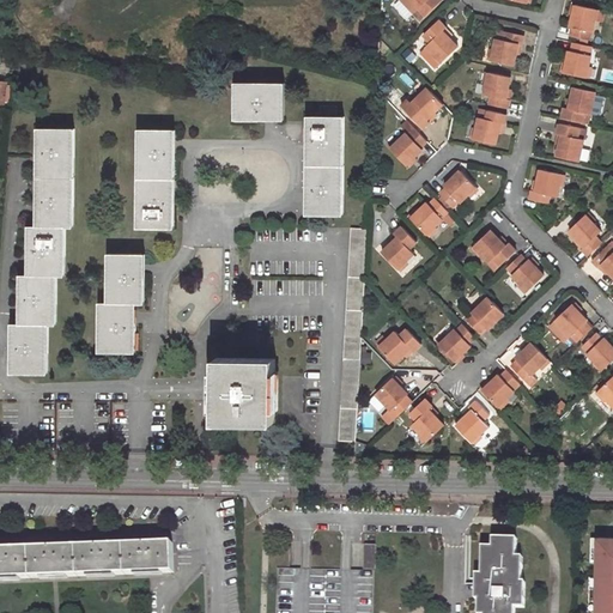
[(406,0),(408,2),(417,10),(422,6),(429,13),(442,0),(406,0)]
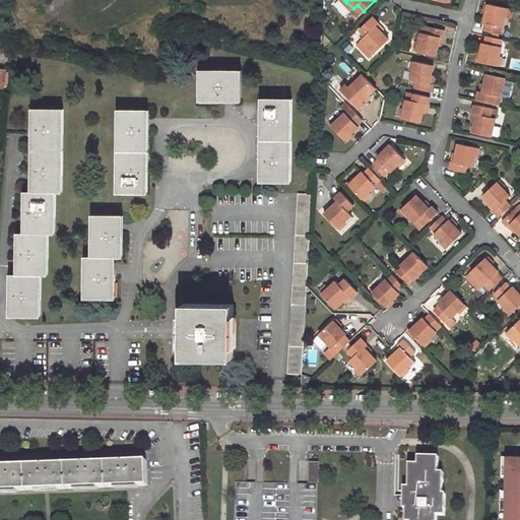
[(503,25),(505,16),(507,7),(489,3),(486,12),(484,21),(486,21),(485,29),(500,33),(502,25),(503,25)]
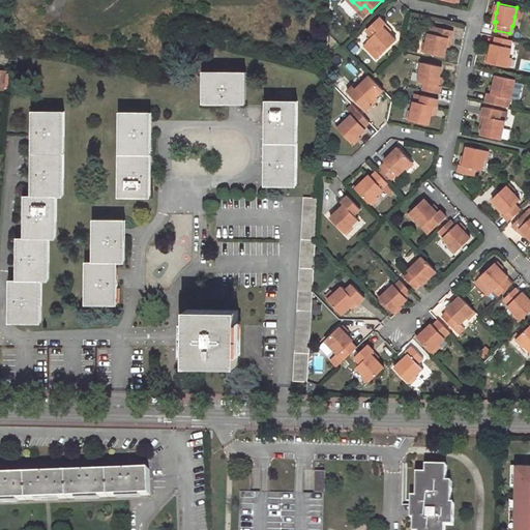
[(370,37),(377,46),(383,52),(398,38),(390,31),(385,25),(387,22),(381,16),(367,28),(374,34),(370,37)]
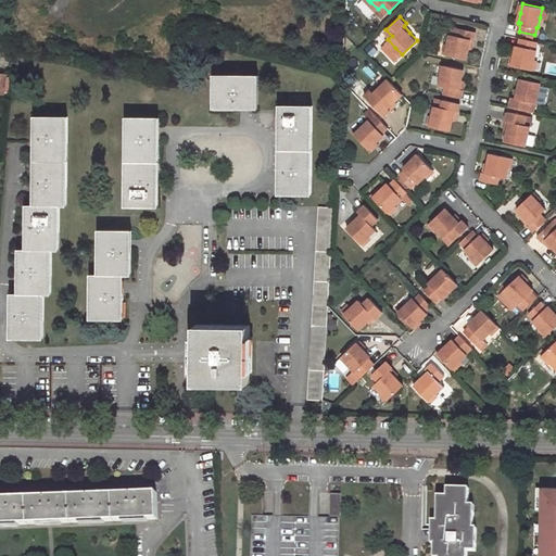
[(469,48),(471,38),(475,39),(476,32),(460,28),(458,36),(452,35),(450,45),(447,54),(467,59),(469,48)]
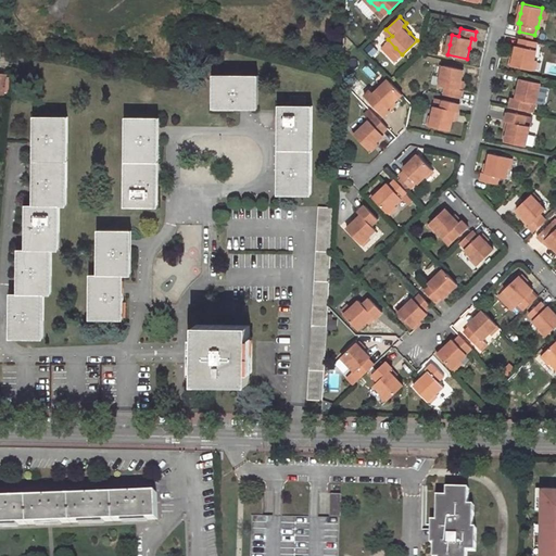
[(513,64),(532,68),(534,60),(538,49),(535,49),(538,41),(521,38),(519,45),(517,45),(515,55),(513,64)]
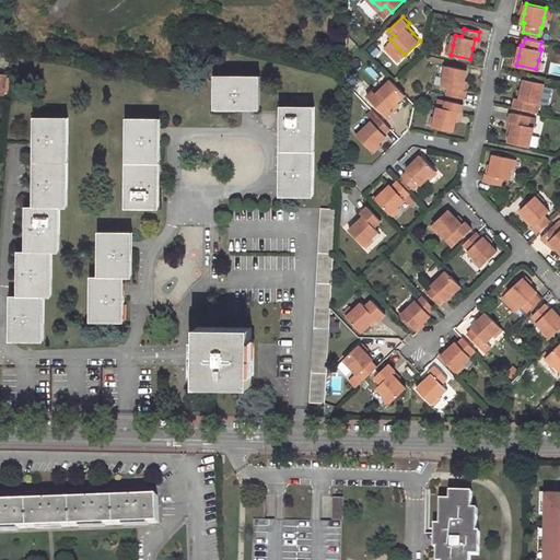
[(396,50),(403,57),(405,55),(398,48),(396,50)]
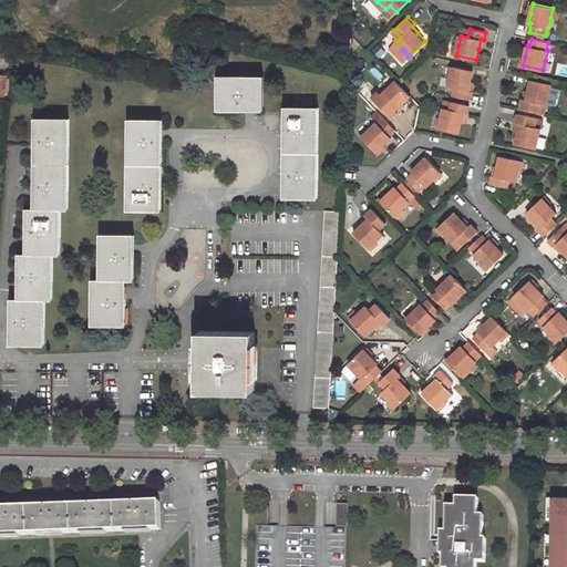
[(452,76),(449,86),(456,89),(455,96),(471,100),(473,91),(470,91),(472,81),(474,71),(454,66),(452,76)]
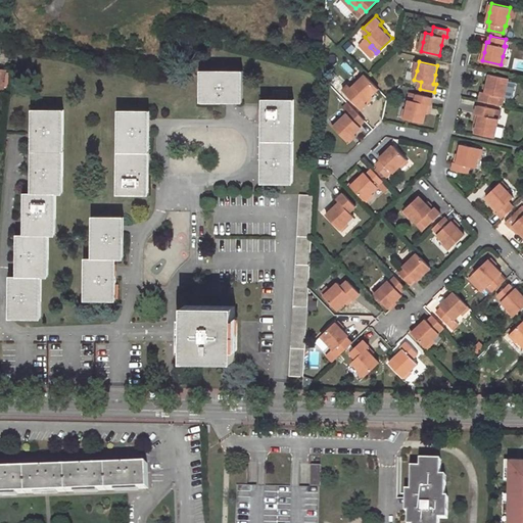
[(202,99),(243,99),(244,70),(202,69),(202,99)]
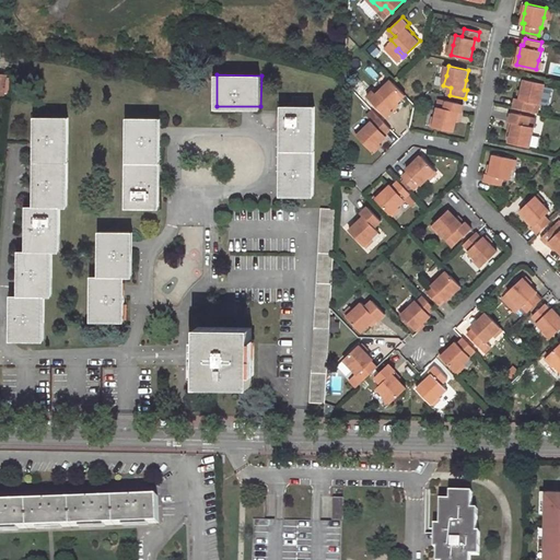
[(385,86),(392,79),(389,77),(382,83),(385,86)]
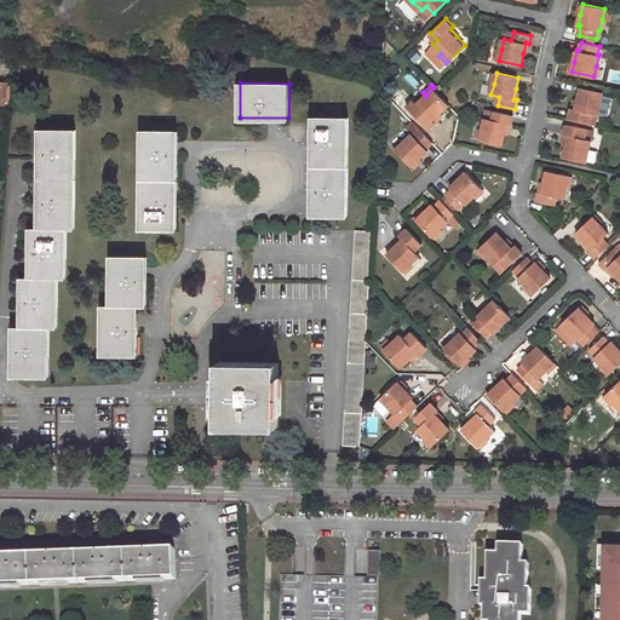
[(434,119),(441,113),(449,104),(434,87),(426,96),(415,104),(411,99),(405,105),(429,131),(436,122),(434,119)]
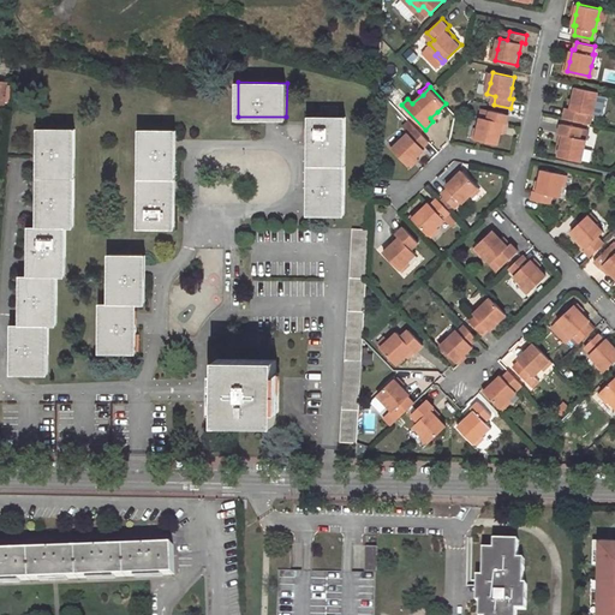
[(574,99),(572,107),(567,107),(565,118),(586,121),(586,120),(589,112),(593,113),(596,101),(598,90),(577,87),(574,99)]
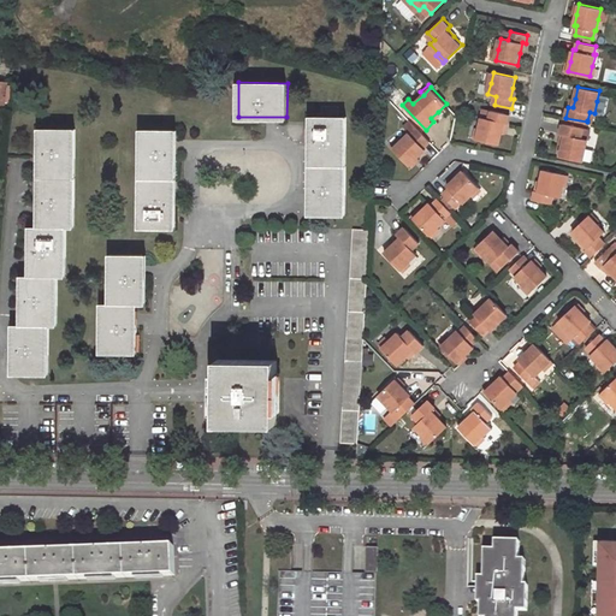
[(480,128),(478,138),(480,140),(501,143),(503,132),(504,123),(509,123),(510,114),(492,110),(491,118),(483,117),(480,128)]
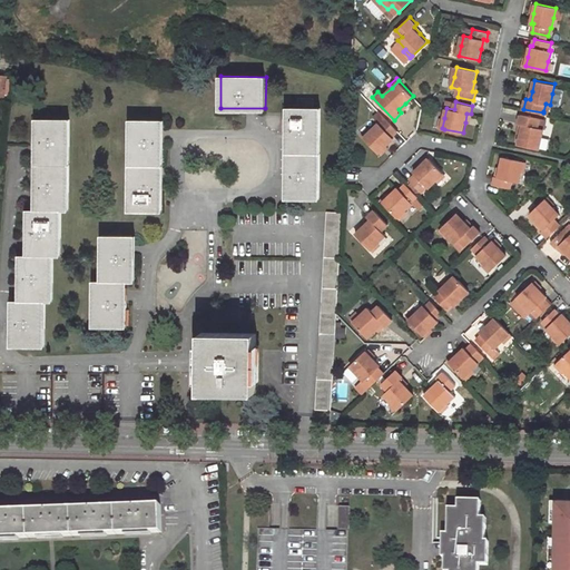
[(401,112),(408,107),(405,104),(399,109),(401,112)]
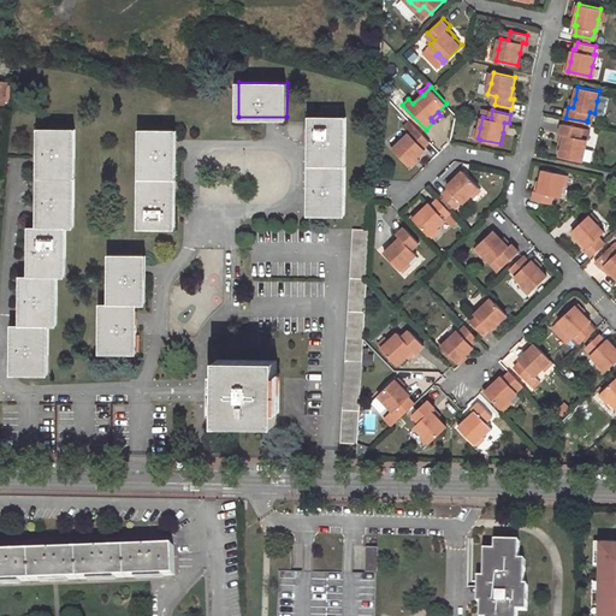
[(345,217),(345,114),(312,116),(312,217),(345,217)]
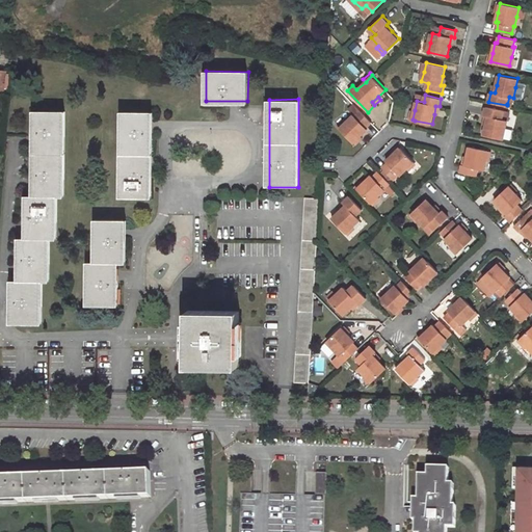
[(487,116),(485,124),(483,135),(503,138),(504,130),(506,120),(502,118),(503,110),(485,106),(484,115),(487,116)]
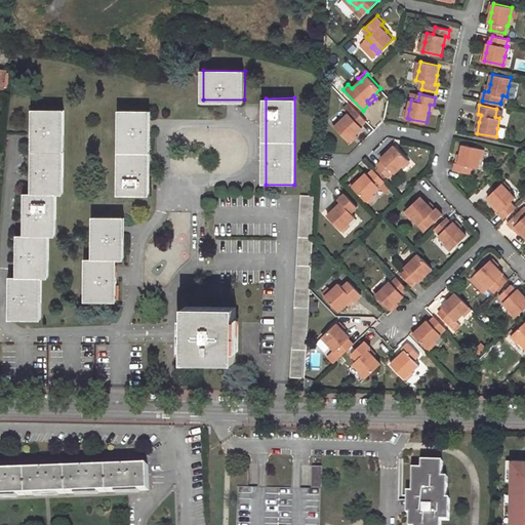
[(64,196),(65,111),(37,110),(35,194),(28,195),(27,237),(19,237),(18,279),(11,278),(11,320),(41,321),(42,279),(50,279),(50,237),(55,237),(56,196),(64,196)]
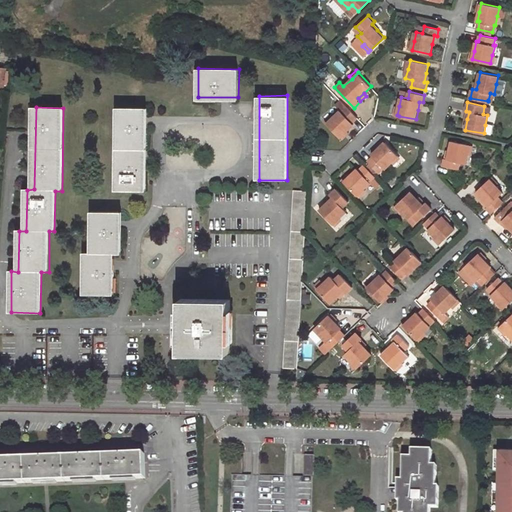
[(341,111),(334,118),(328,124),(340,137),(347,131),(354,125),(352,122),(358,117),(348,107),(342,112),(341,111)]
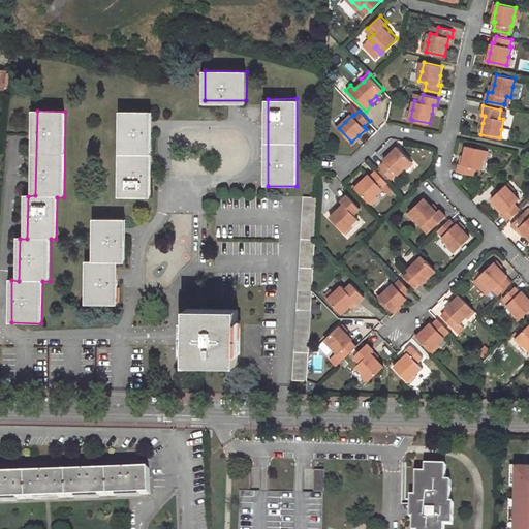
[(149,197),(150,113),(121,113),(121,197),(149,197)]
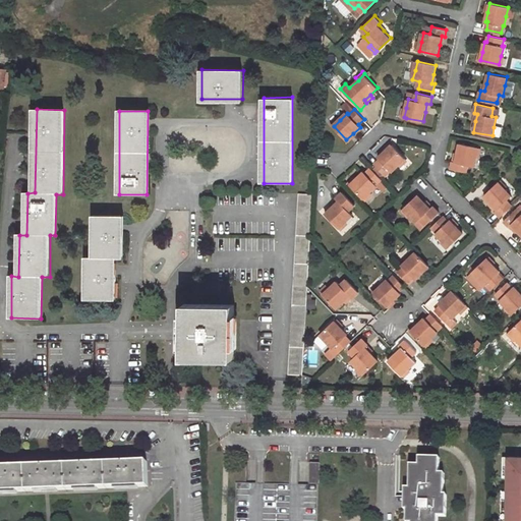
[(338,118),(331,124),(334,126),(340,120),(338,118)]
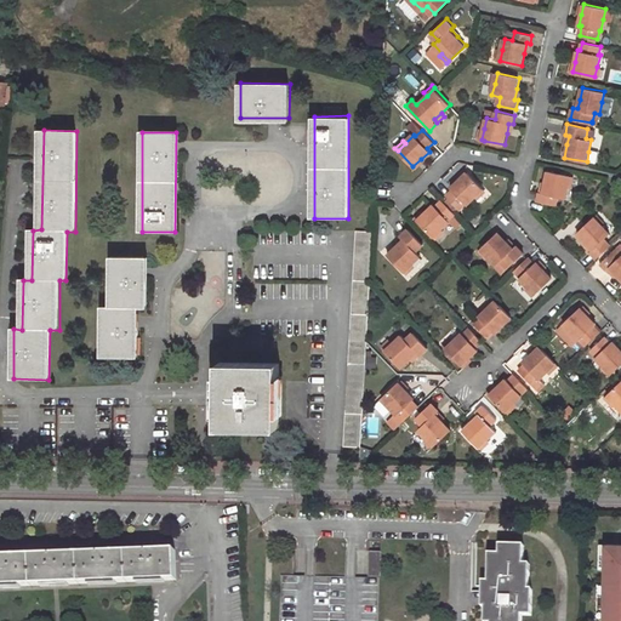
[(421,159),(412,166),(416,170),(423,161),(421,159)]
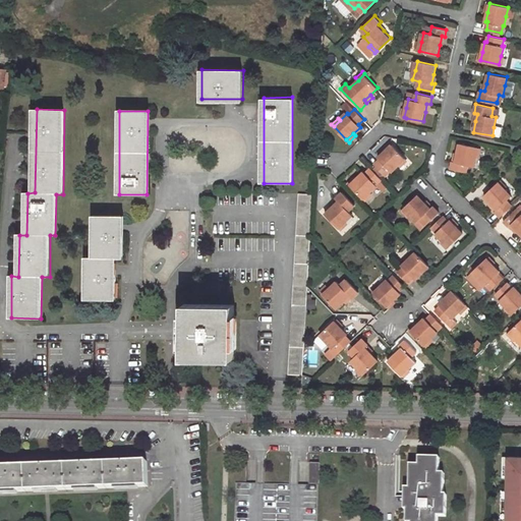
[(390,140),(384,147),(386,150),(393,143),(390,140)]
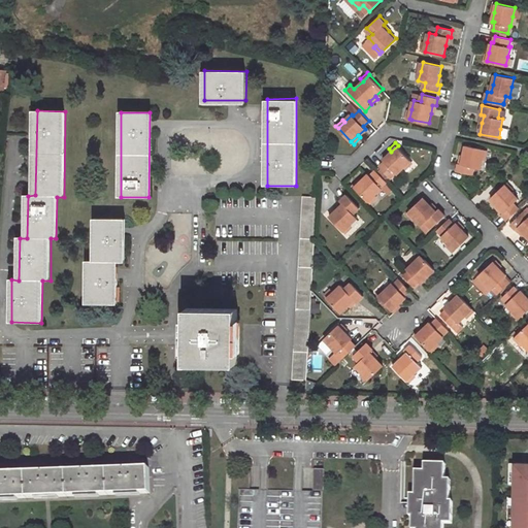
[(397,173),(404,166),(411,160),(398,145),(391,152),(384,159),(385,161),(380,166),(391,176),(396,171),(397,173)]
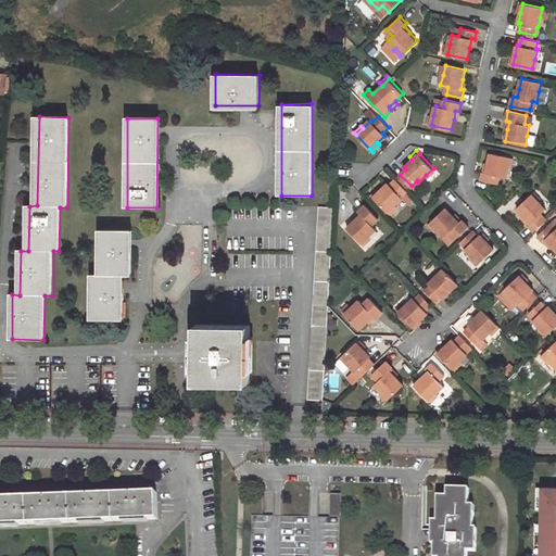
[(506,177),(508,167),(510,158),(491,153),(489,163),(487,173),(482,172),(481,179),(497,182),(498,176),(506,177)]
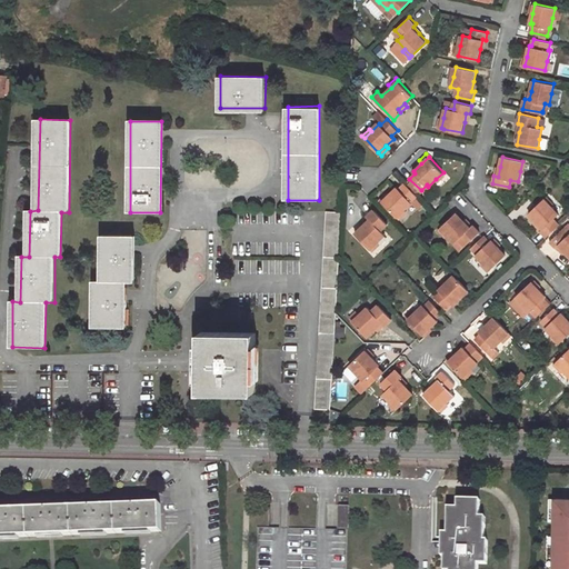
[(443,172),(436,179),(438,181),(446,175),(443,172)]
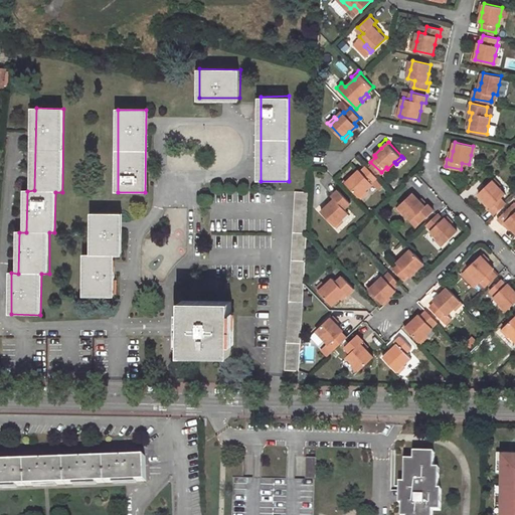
[(359,196),(366,189),(372,183),(371,182),(376,176),(366,165),(361,170),(359,169),(352,175),(346,182),(359,196)]
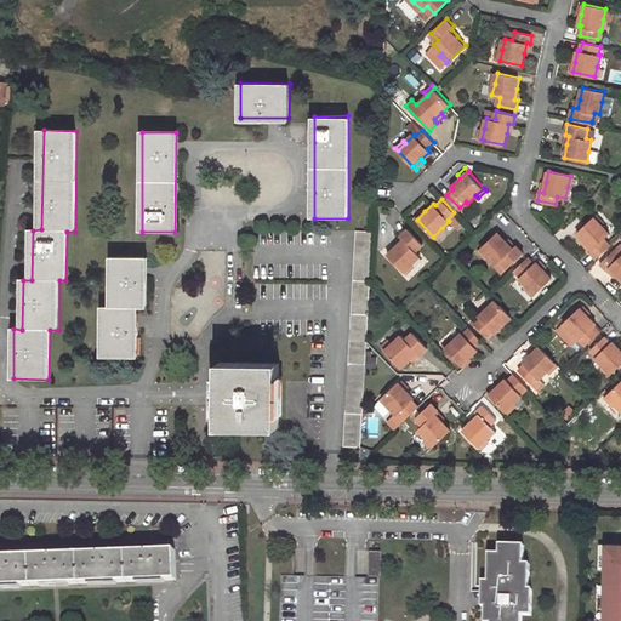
[(422,209),(414,217),(417,220),(425,211),(422,209)]
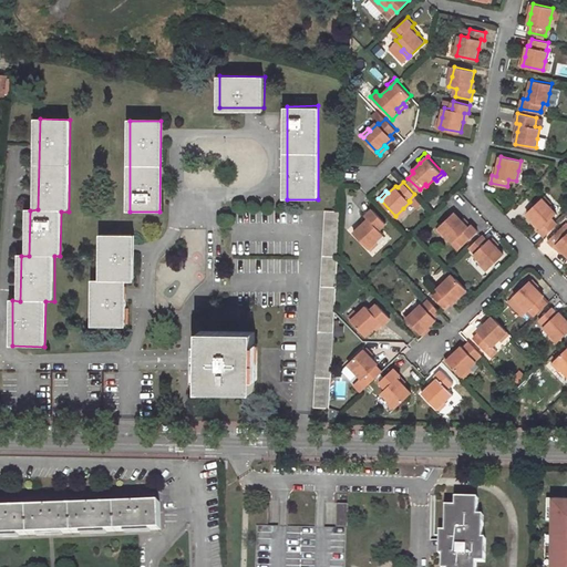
[(558,213),(544,198),(528,213),(536,220),(543,227),(539,229),(545,235),(557,223),(553,218),(558,213)]
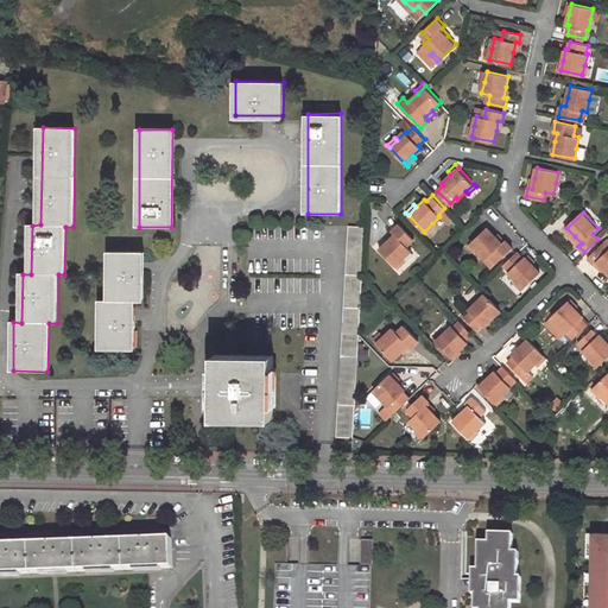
[(394,234),(387,241),(379,249),(394,266),(401,258),(410,251),(406,247),(413,239),(399,223),(392,230),(394,234)]
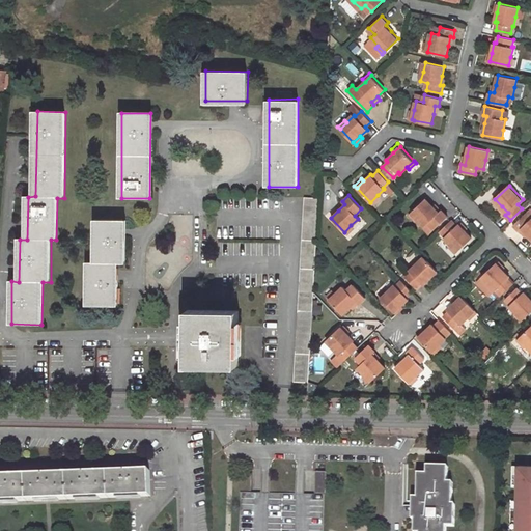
[(373,204),(380,198),(378,195),(370,202),(373,204)]
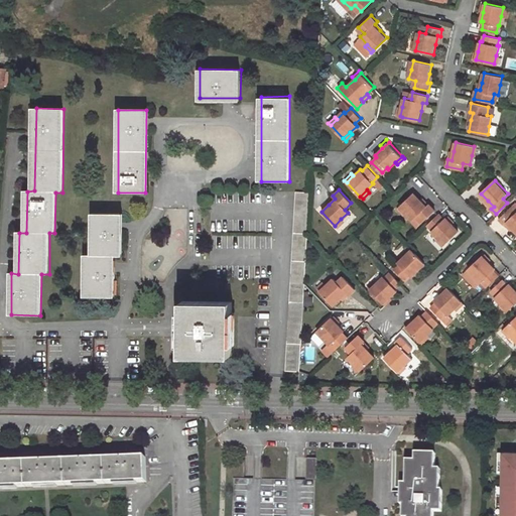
[(309,195),(295,194),(282,384),(297,385),(309,195)]
